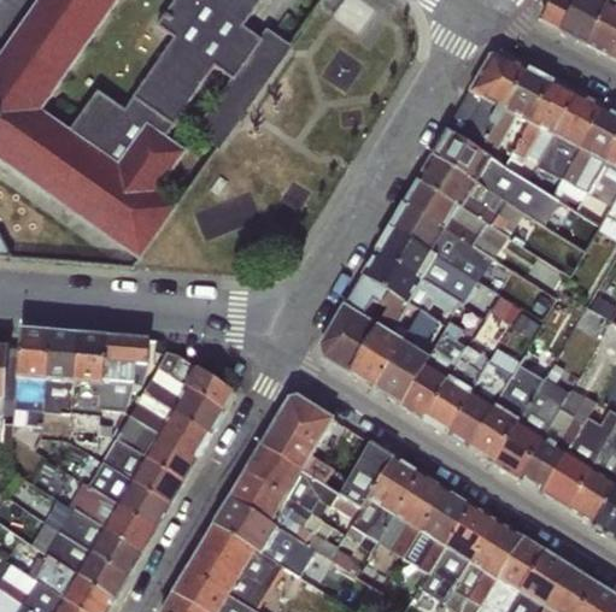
[(0,162),(138,259),(176,205),(158,190),(186,149),(165,135),(213,65),(230,76),(193,129),(218,147),(291,45),(265,28),(258,36),(242,25),(258,0),(172,0),(158,23),(174,35),(124,107),(98,89),(70,127),(42,110),(117,0),(36,0),(4,48),(0,46),(0,162)]
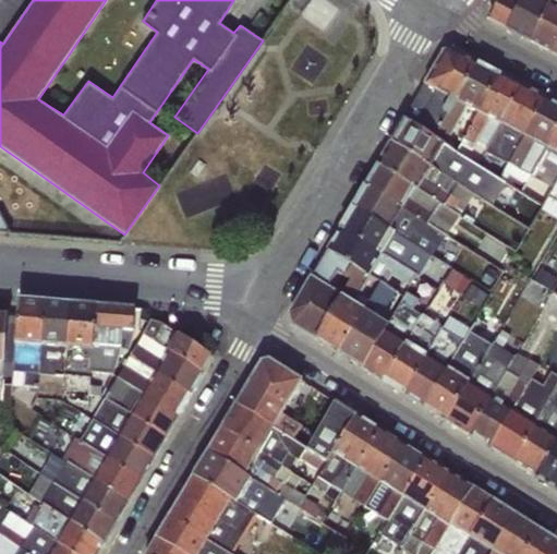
[(337,5),(329,0),(306,0),(300,11),(322,26),(337,5)]
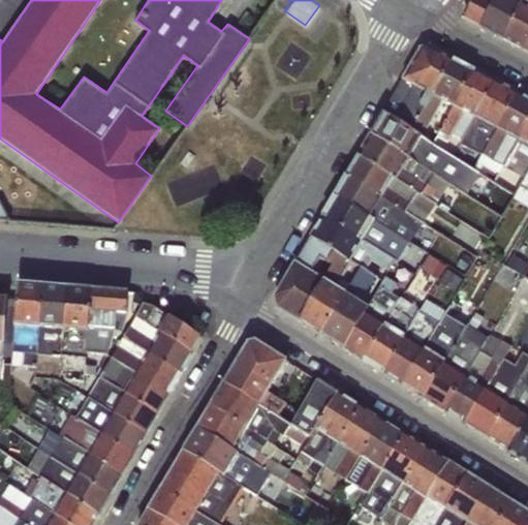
[(468,0),(461,17),(478,25),(491,0),(468,0)]
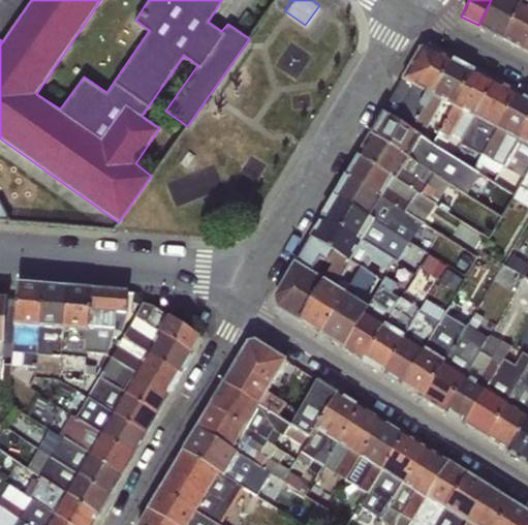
[(519,1),(517,0),(491,0),(478,25),(501,36),(519,1)]
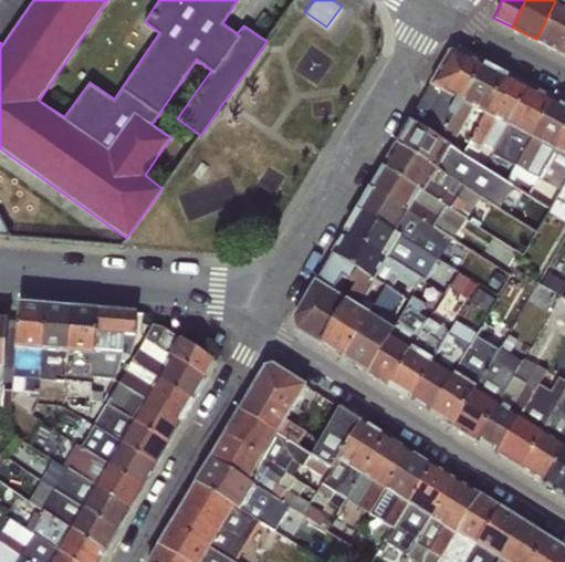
[(564,39),(564,6),(555,1),(536,39),(558,50),(564,39)]
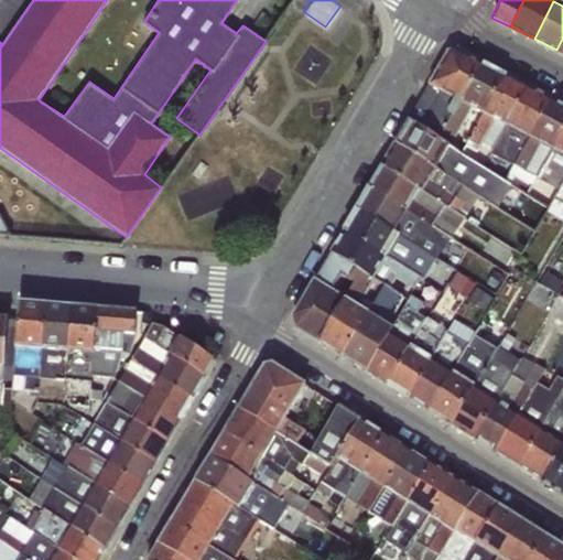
[(454,97),(476,56),(455,45),(447,47),(428,84),(454,97)]
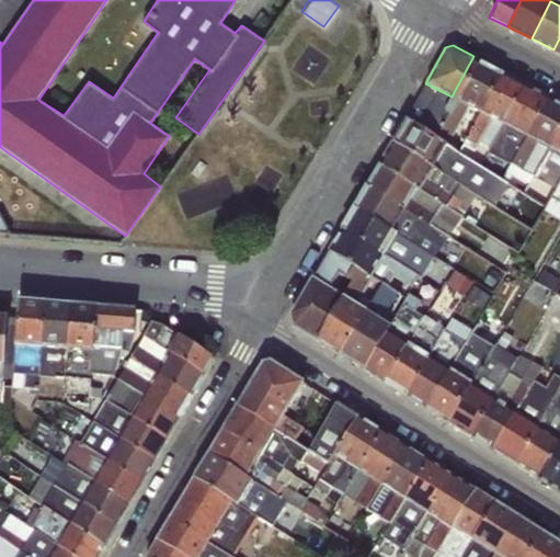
[(502,71),(473,56),(452,97),(479,111),(502,71)]
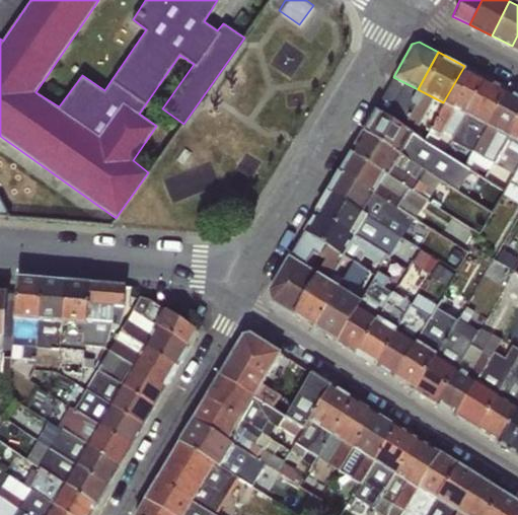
[(486,77),(464,66),(443,102),(465,114),(486,77)]
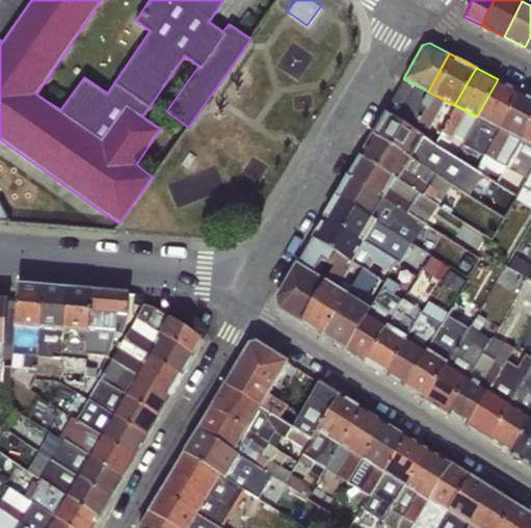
[(428,91),(403,79),(386,111),(409,126),(428,91)]
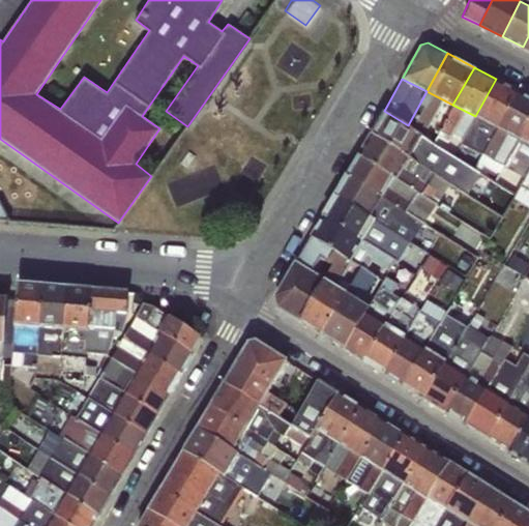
[(518,90),(496,79),(475,116),(497,127),(518,90)]
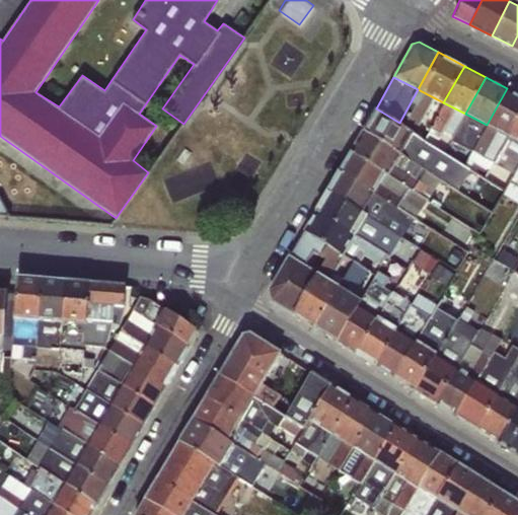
[(517,117),(517,93),(507,88),(487,125),(508,136),(517,117)]
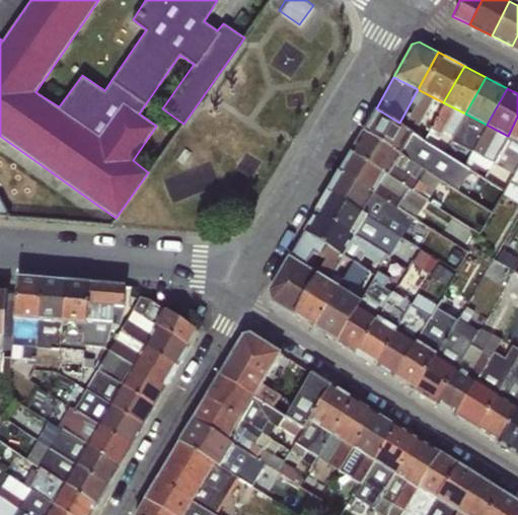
[(424,114),(434,120),(443,102),(418,89),(399,123),(412,131),(415,132),(424,114)]
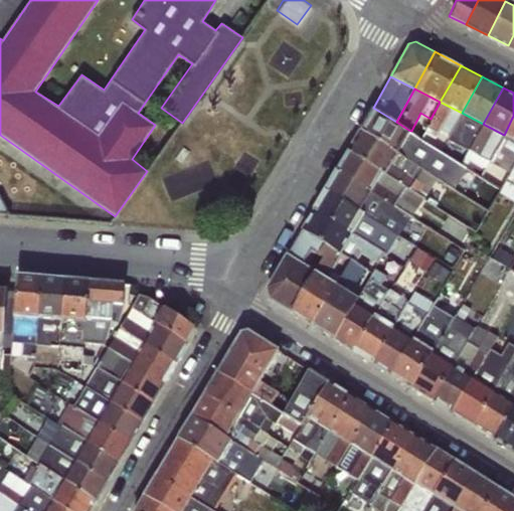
[(437,131),(448,137),(462,113),(440,102),(431,119),(423,131),(435,136),(437,131)]
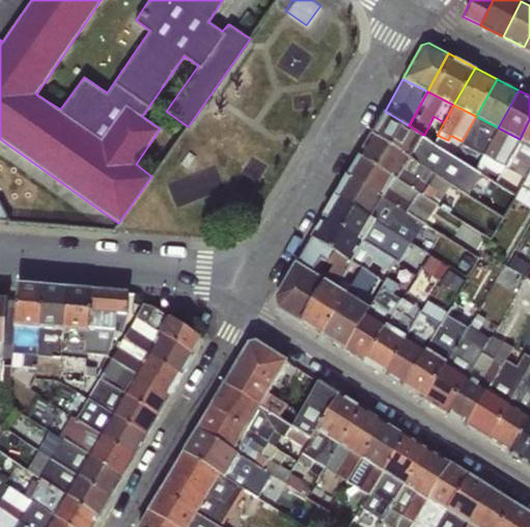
[(421,134),(409,126),(385,111),(371,133),(409,157),(421,134)]
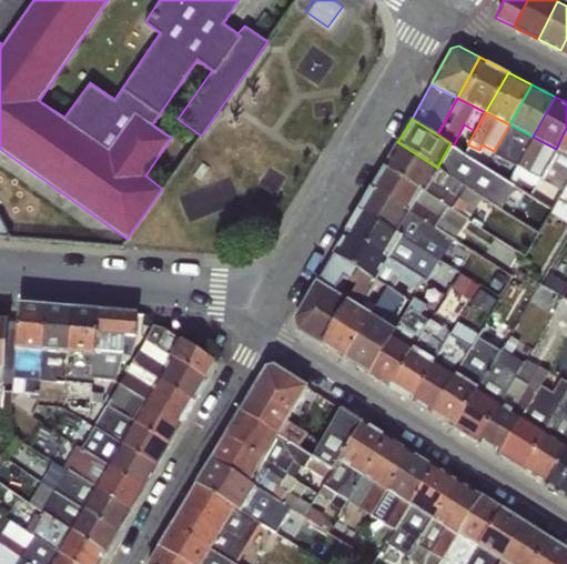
[(533,137),(509,124),(494,151),(517,163),(533,137)]
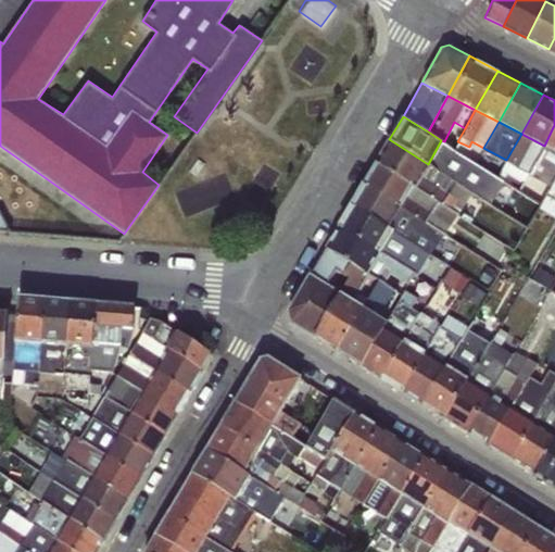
[(554,125),(544,146),(554,150),(554,125)]
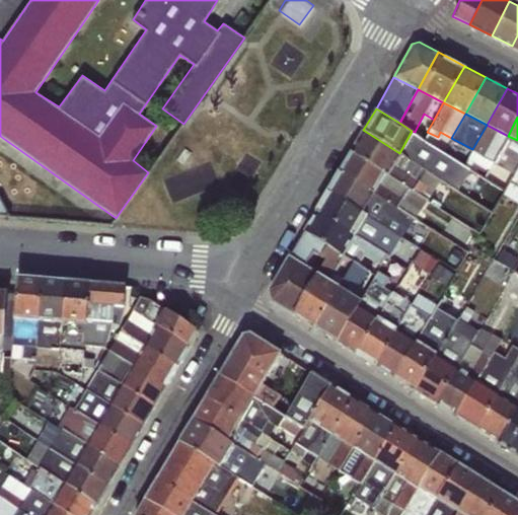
[(472,149),(493,160),(508,136),(487,125),(472,149)]
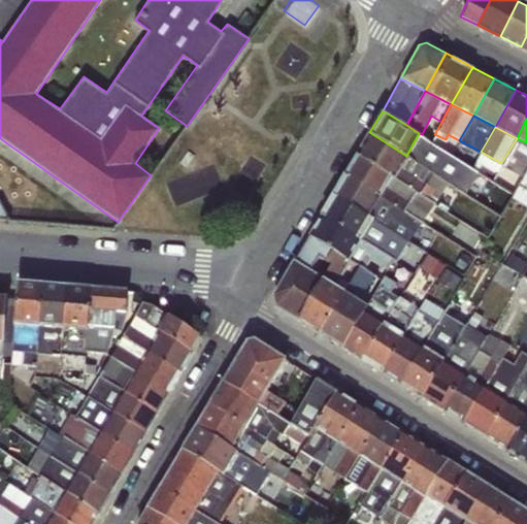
[(406,156),(369,132),(357,154),(392,175),(394,177),(406,156)]
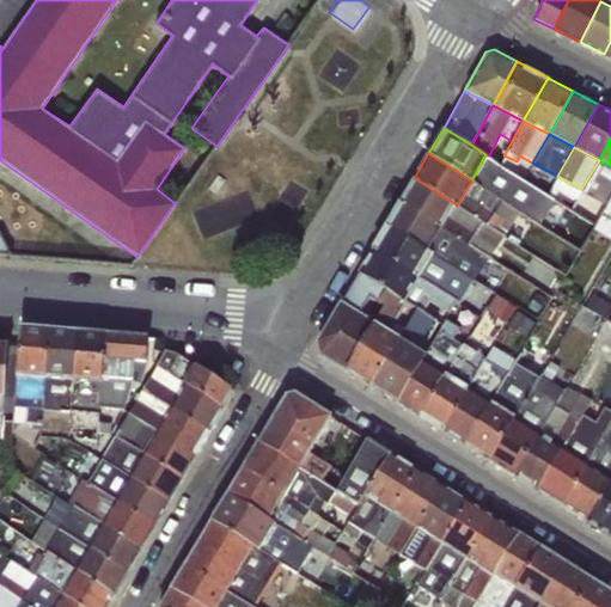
[(471,181),(515,209),(580,247),(592,226),(594,222),(572,208),(560,201),(489,155),(486,154),(471,181)]
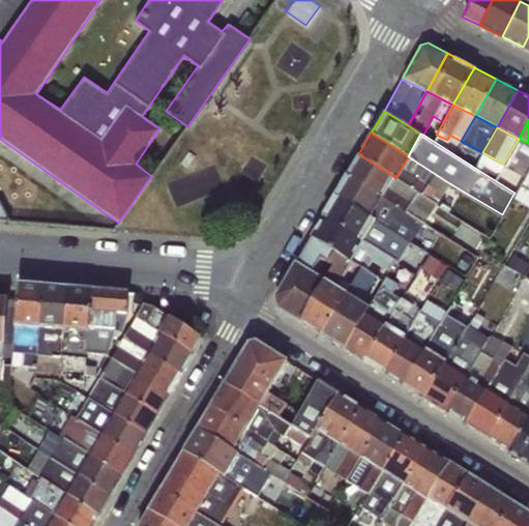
[(525,175),(528,167),(528,143),(519,139),(503,164),(525,175)]
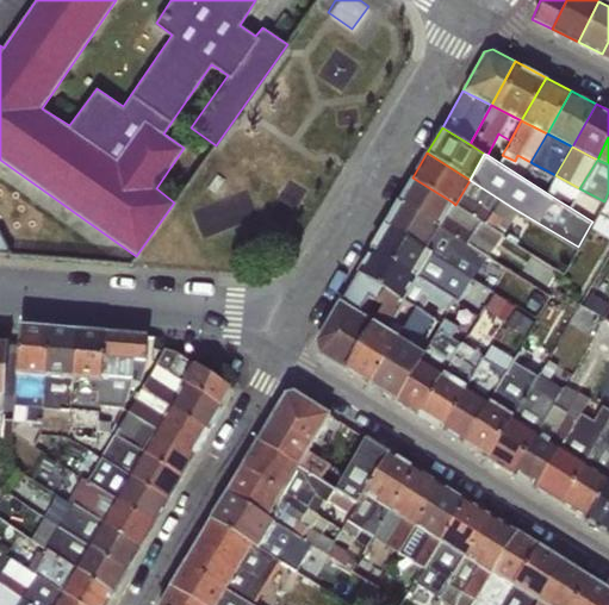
[(579,188),(555,175),(551,184),(563,192),(558,200),(570,207),(579,188)]
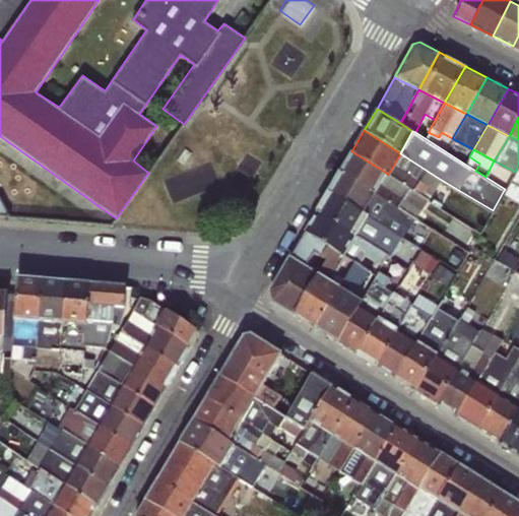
[(386,173),(351,151),(340,171),(375,192),(386,173)]
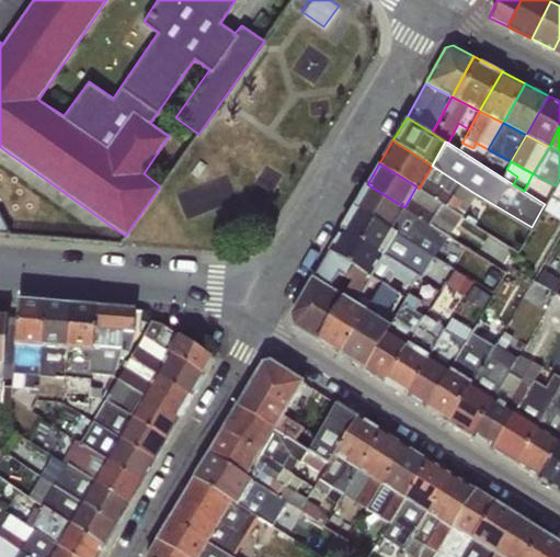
[(419,189),(460,214),(472,192),(432,166),(419,189)]
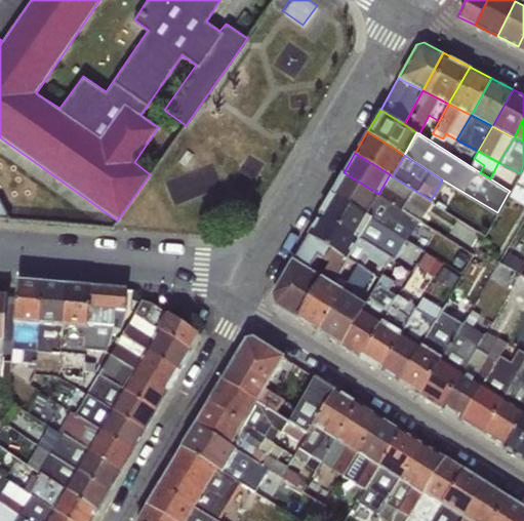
[(520,173),(498,162),(490,178),(510,191),(520,173)]
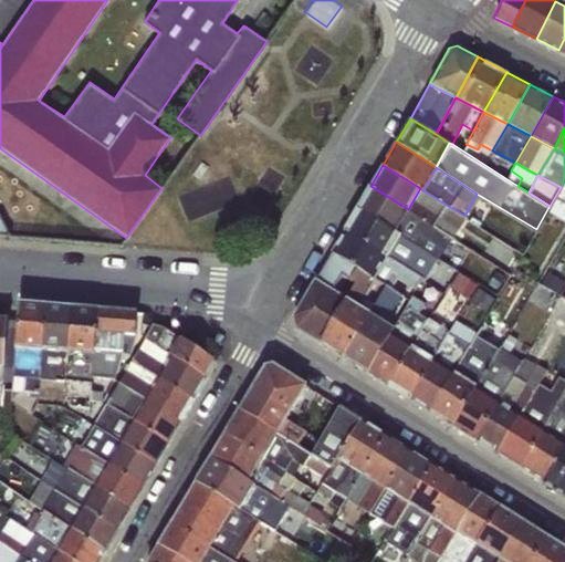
[(564,178),(561,187),(550,206),(547,209),(564,219),(564,178)]
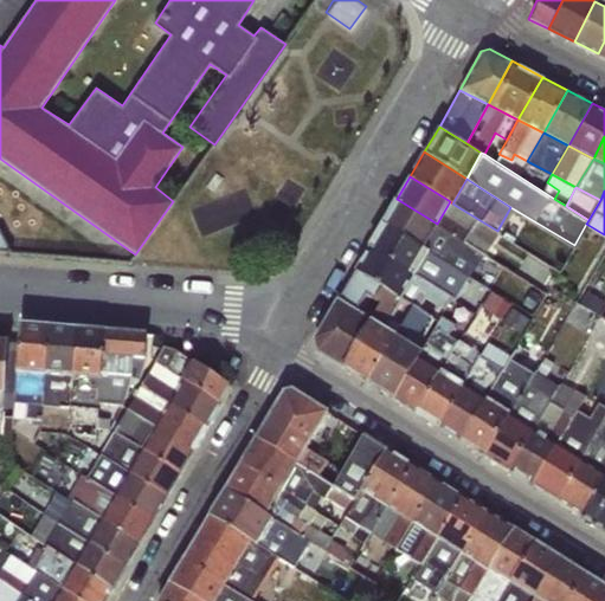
[(437,224),(397,199),(383,221),(424,247),(437,224)]
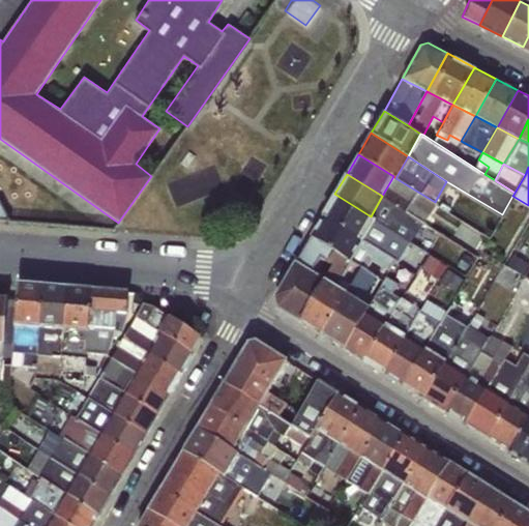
[(395,178),(393,176),(382,196),(420,220),(424,222),(435,202),(395,178)]
